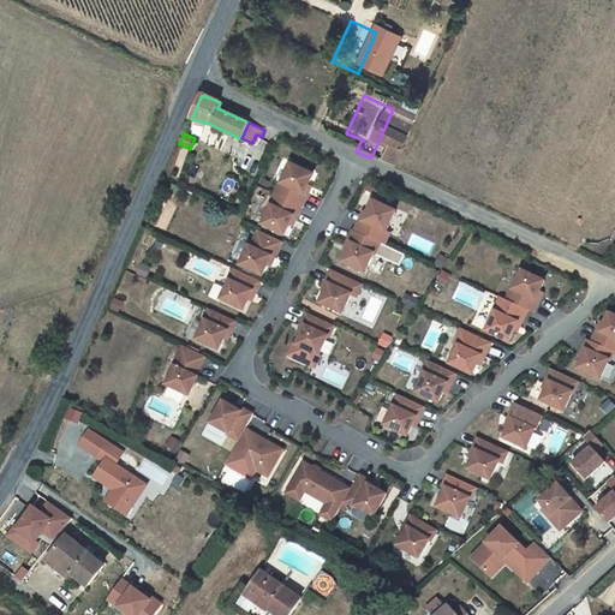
[(314,174),(291,165),(282,183),(281,181),(275,193),(303,207),(308,195),(305,193),(309,185),(314,174)]
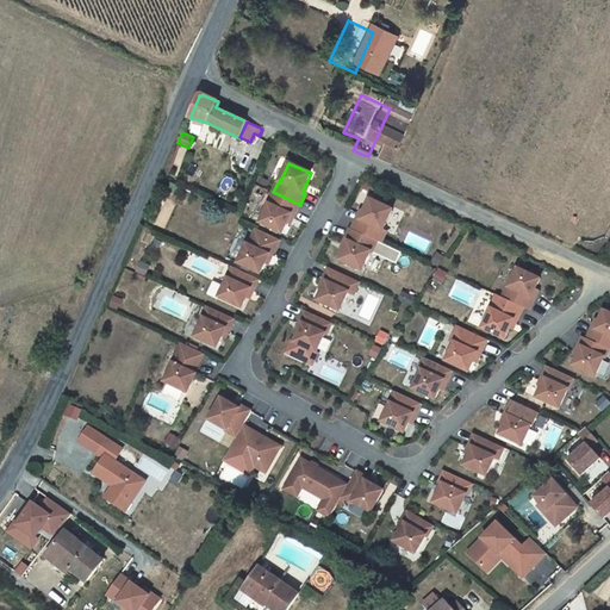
[(300,205),(273,192),(268,204),(269,204),(261,223),(282,234),(288,223),(292,215),(294,216),(300,205)]
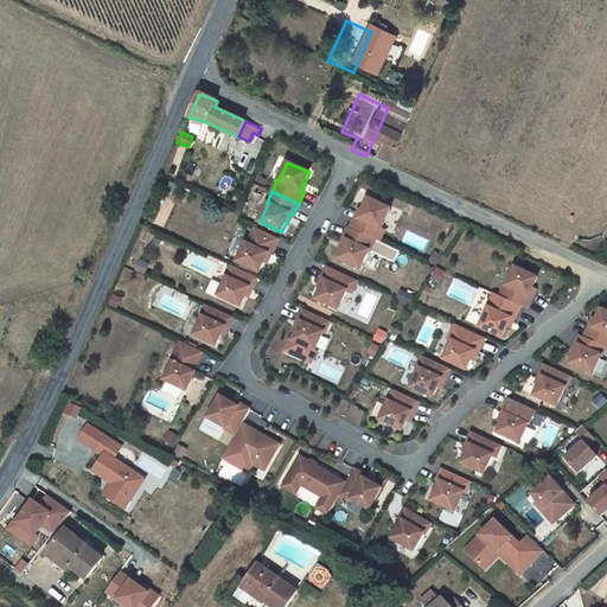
[(360,218),(355,230),(381,242),(384,244),(390,232),(387,231),(395,210),(372,200),(368,212),(364,221),(360,218)]
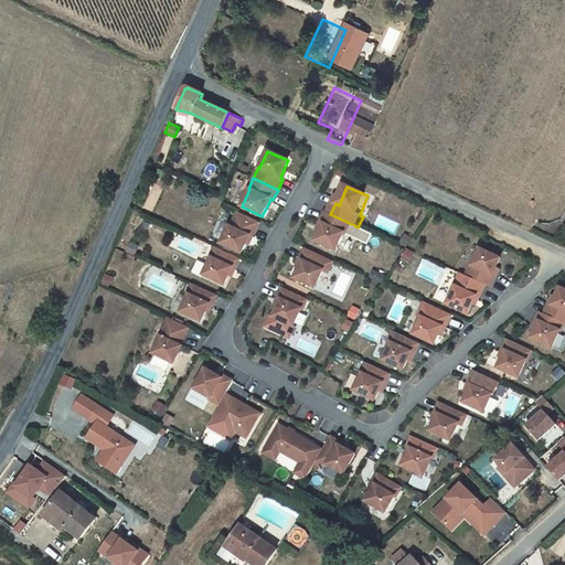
[(259,222),(238,212),(231,226),(230,226),(221,243),(242,254),(249,236),(253,237),(259,222)]
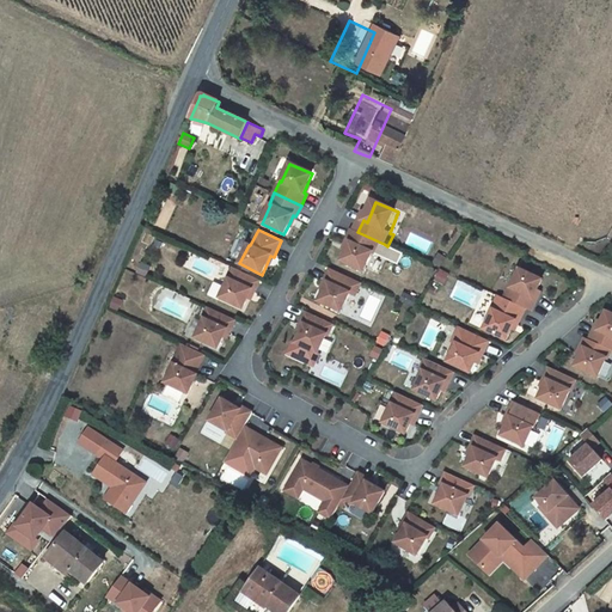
[(356,231),(352,243),(354,244),(350,252),(346,263),(368,274),(377,255),(379,256),(384,244),(357,232),(356,231)]
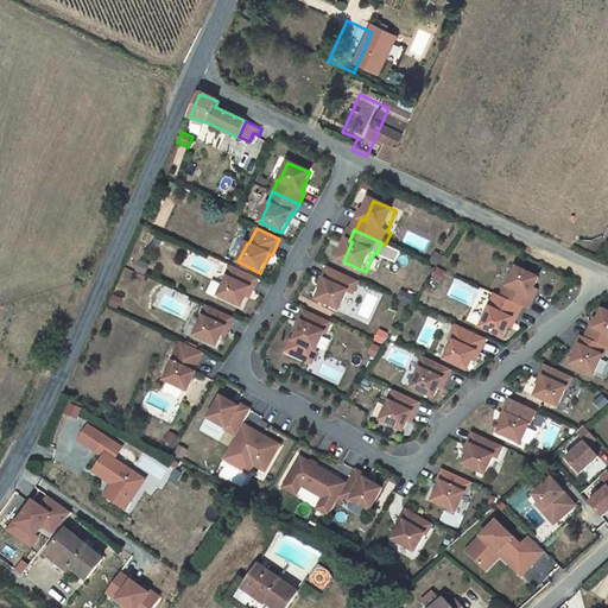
[(381,242),(377,254),(388,259),(393,248),(385,245),(381,242)]
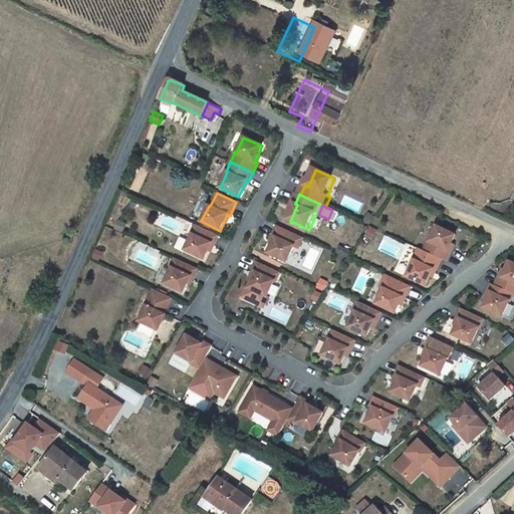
[(332,210),(328,219),(338,224),(342,215),(332,210)]
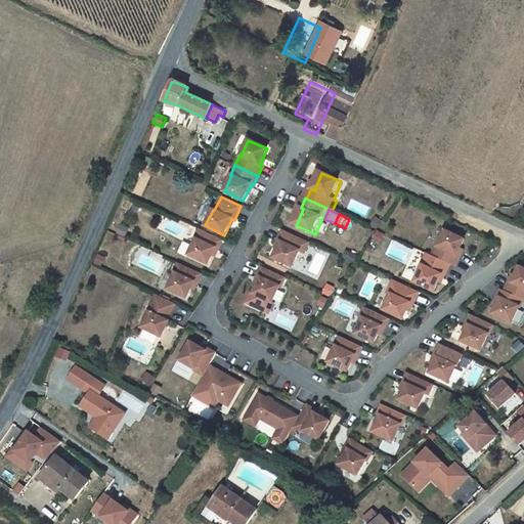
[(122,225),(118,233),(125,236),(129,228),(122,225)]
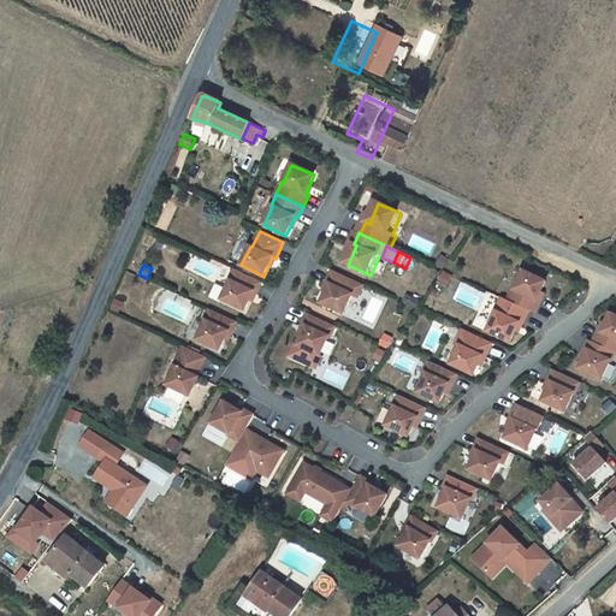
[(262,282),(235,270),(230,280),(231,280),(221,300),(244,311),(249,300),(254,291),(256,294),(262,282)]
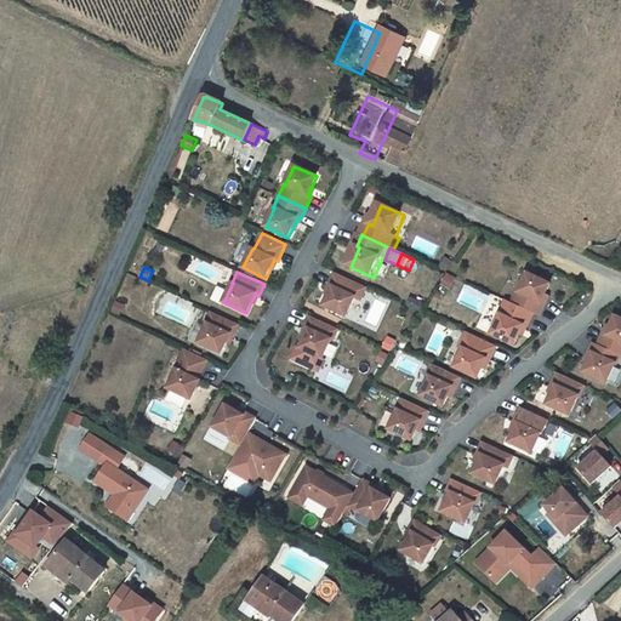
[(368,288),(335,272),(329,285),(332,286),(329,294),(324,306),(347,317),(355,297),(362,300),(368,288)]
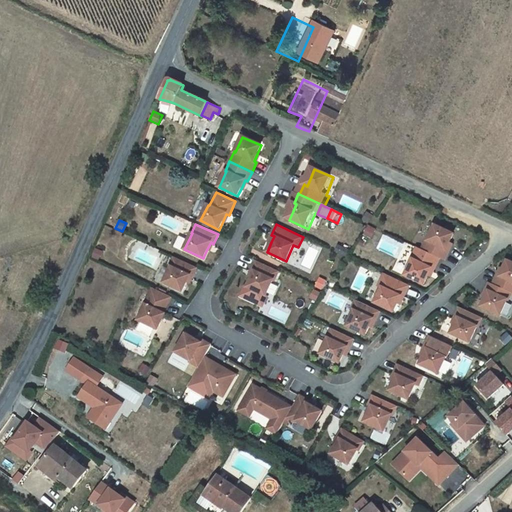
[(426,240),(422,249),(440,258),(445,260),(449,251),(446,249),(449,243),(454,234),(435,225),(427,240),(426,240)]
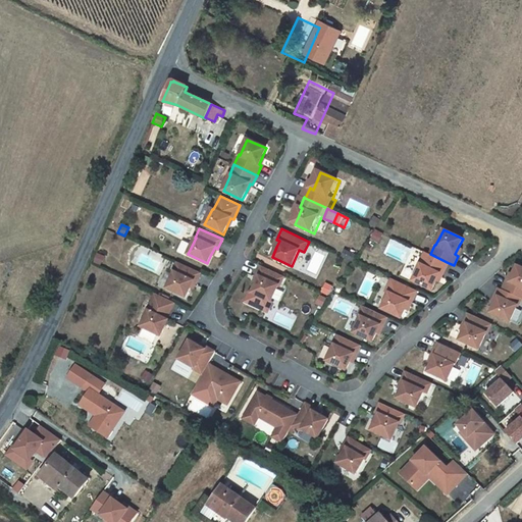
[(430,254),(425,252),(419,264),(420,264),(413,280),(432,290),(436,280),(439,273),(442,275),(449,263),(430,254)]
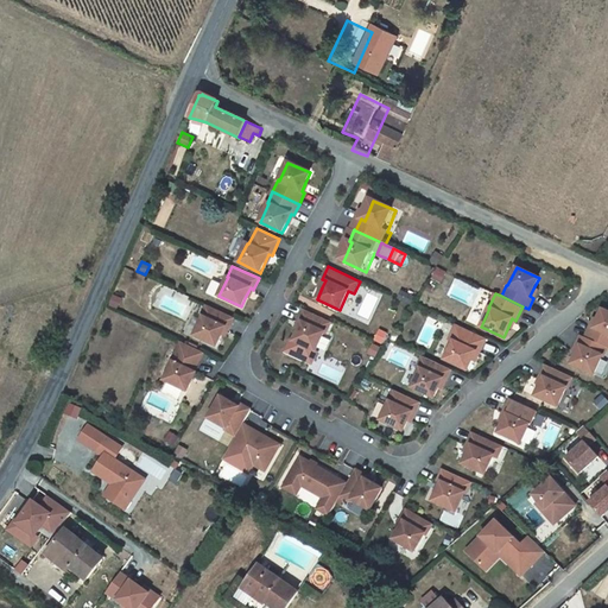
[(234,317),(207,305),(202,316),(203,317),(195,336),(217,346),(222,335),(226,328),(229,329),(234,317)]
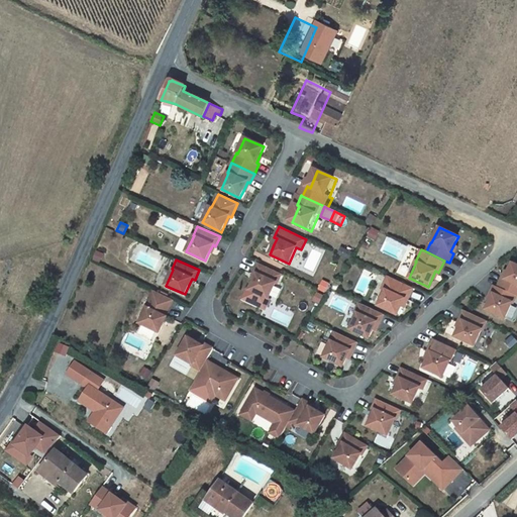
[(282,274),(259,263),(254,273),(257,274),(254,280),(249,290),(269,299),(276,283),(278,284),(282,274)]
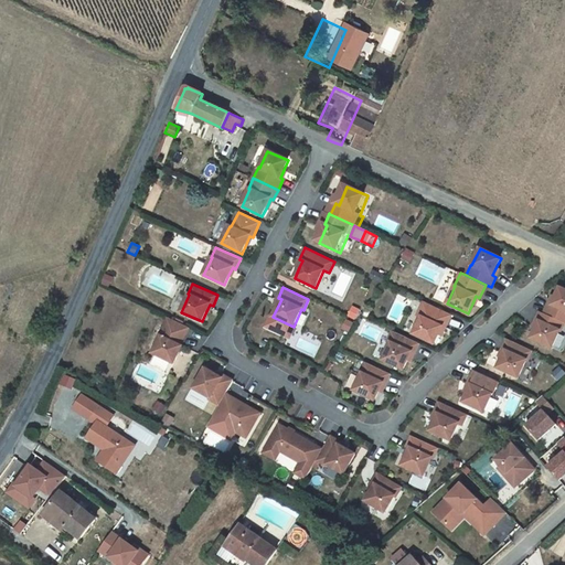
[(550,304),(544,313),(564,322),(564,289),(561,288),(555,297),(553,305),(550,304)]
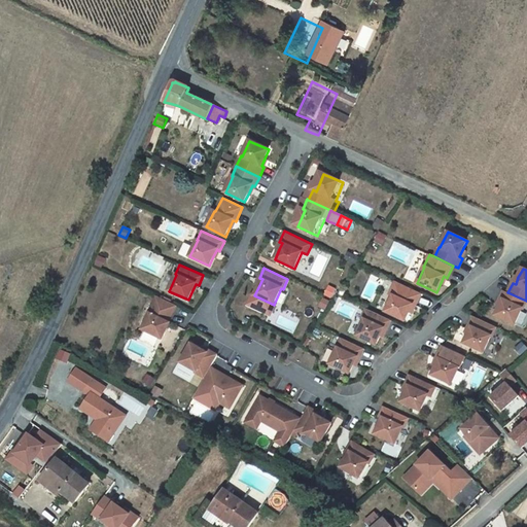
[(421,293),(396,281),(390,294),(393,295),(385,312),(406,321),(410,312),(413,305),(415,307),(421,293)]
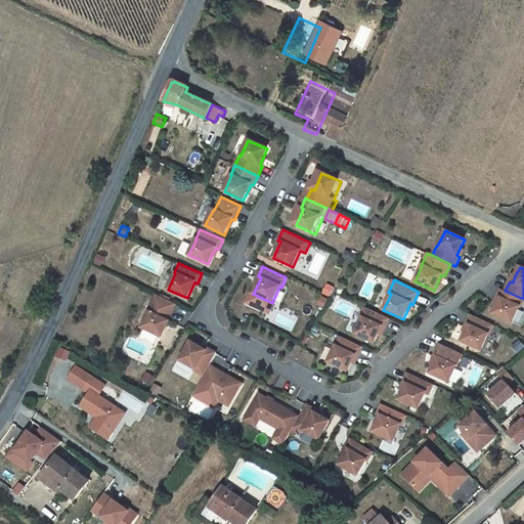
[(331,295),(334,286),(326,284),(323,293),(331,295)]
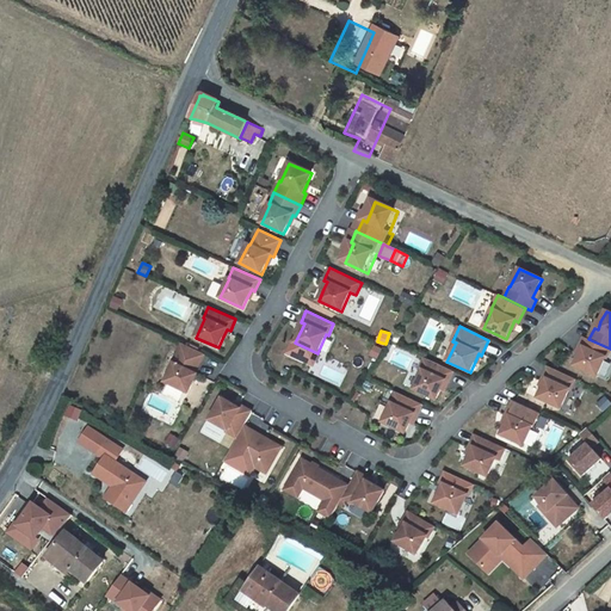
[(608,358),(610,350),(588,339),(584,338),(580,346),(584,347),(580,356),(575,365),(598,376),(606,358),(608,358)]
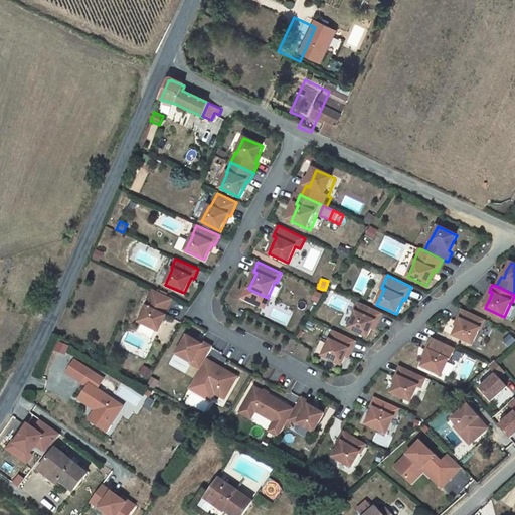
[(268,298),(248,289),(247,288),(242,298),(265,308),(270,299),(268,298)]
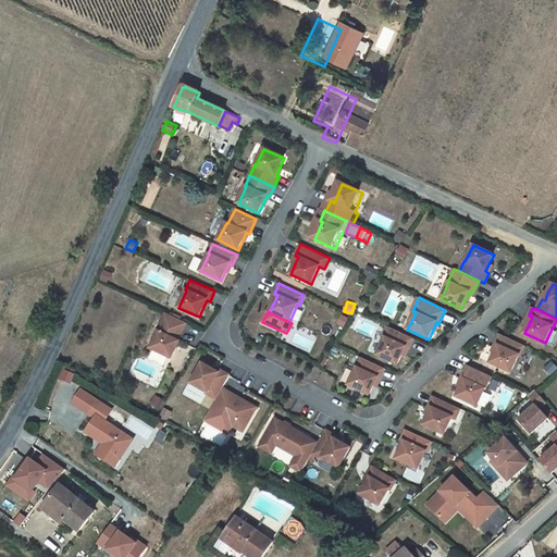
[(187,323),(166,313),(158,332),(159,332),(151,348),(172,358),(180,342),(178,341),(187,323)]
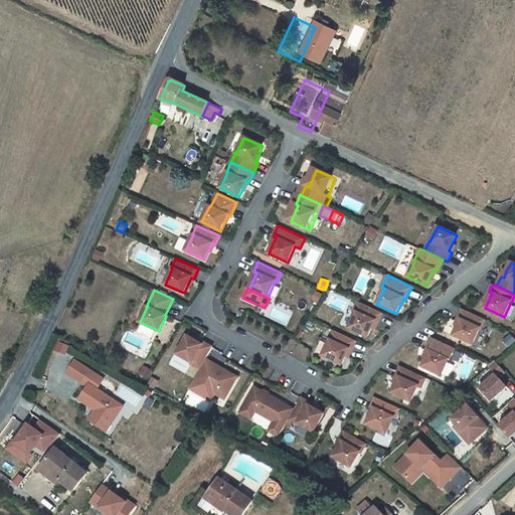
[(378,323),(382,313),(358,302),(354,312),(356,313),(349,328),(367,337),(372,328),(375,322),(378,323)]
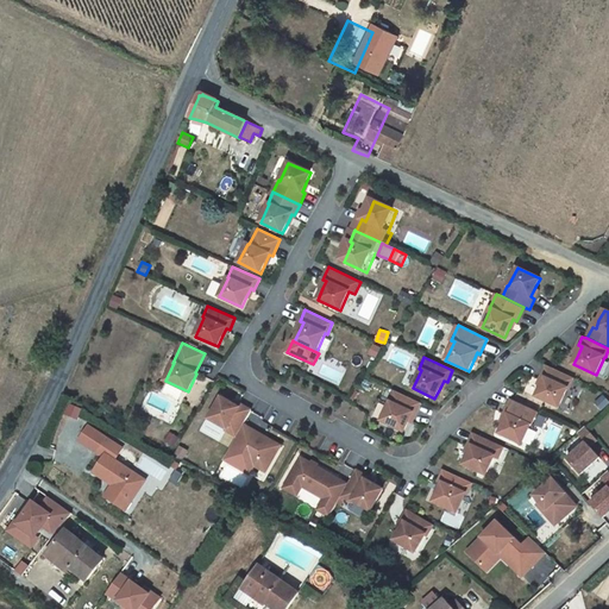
[(573,378),(547,365),(541,377),(545,378),(541,387),(537,396),(559,407),(567,389),(569,389),(573,378)]
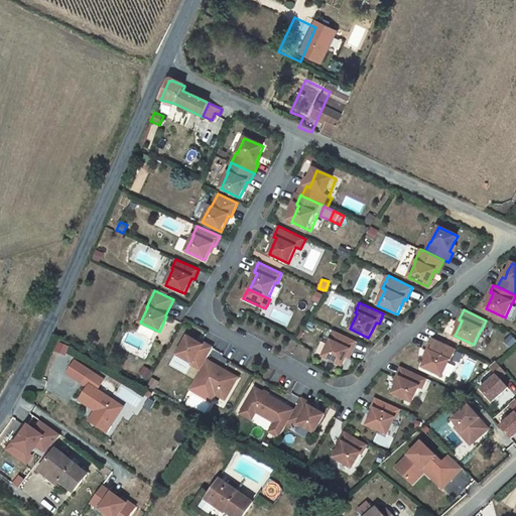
[(357,342),(335,331),(330,341),(331,341),(324,357),(343,366),(347,357),(350,350),(353,351),(357,342)]
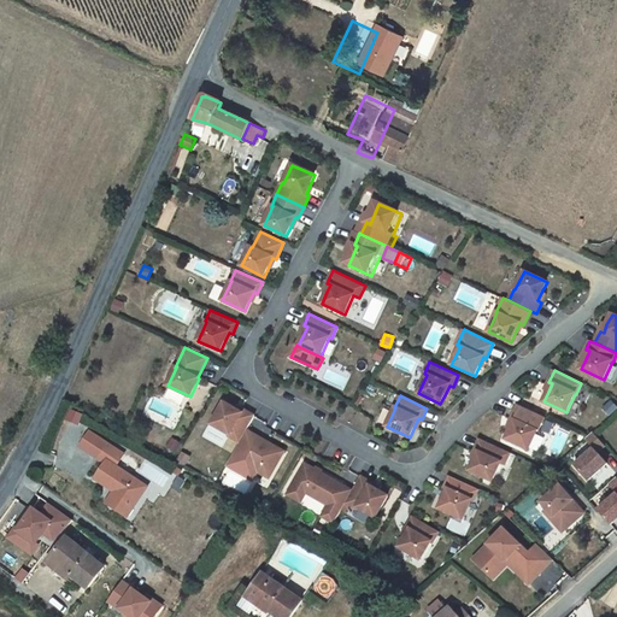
[(604,409),(610,415),(616,407),(616,406),(612,401),(604,409)]
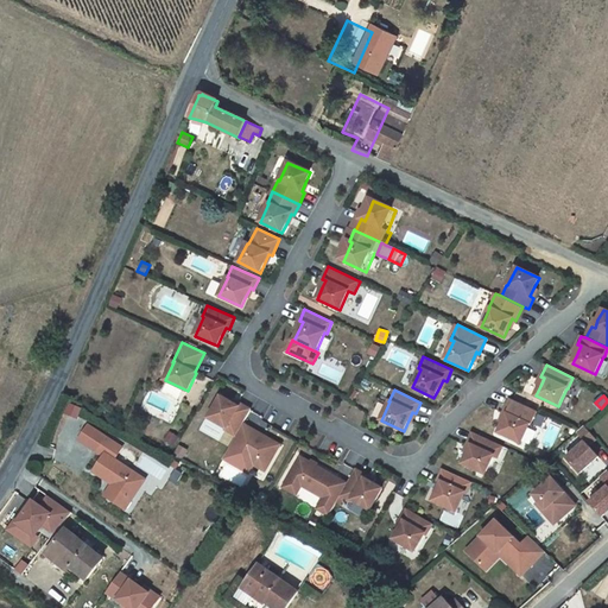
[(232,403),(221,397),(209,418),(227,428),(226,430),(236,436),(244,424),(251,410),(240,404),(239,407),(232,403)]
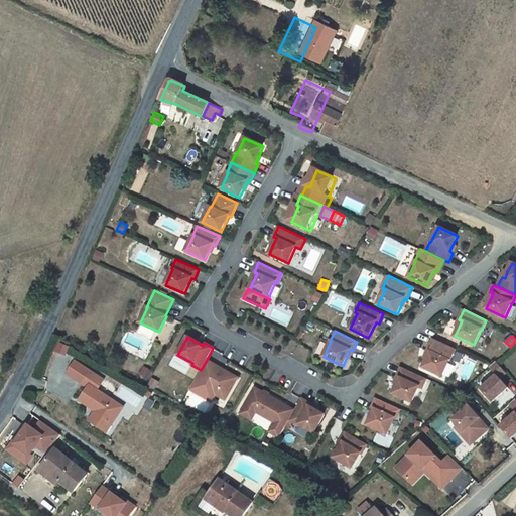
[(426,359),(422,368),(441,377),(448,361),(449,362),(456,350),(432,339),(426,351),(429,353),(426,359)]
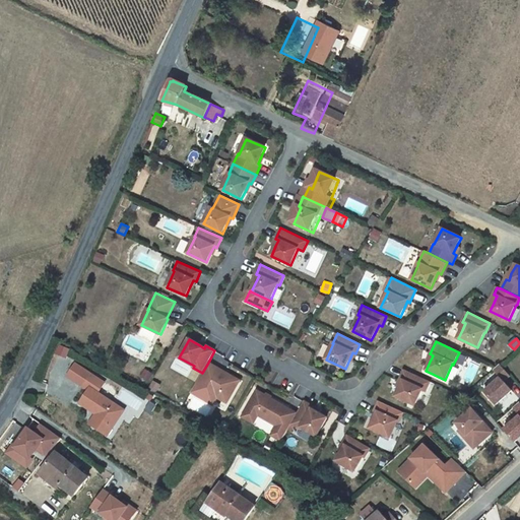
[(65,358),(69,348),(59,344),(55,353),(65,358)]
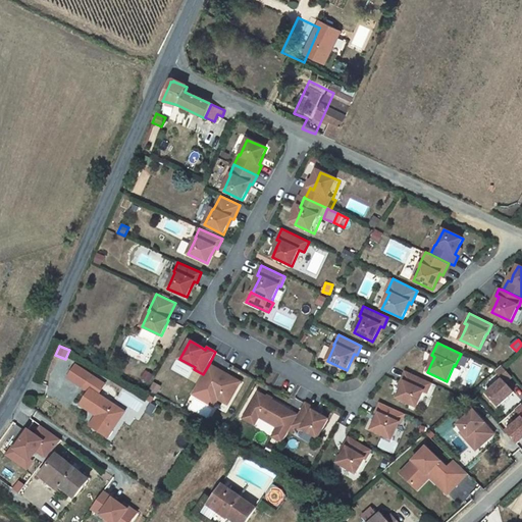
[(218,369),(209,364),(203,374),(196,386),(218,399),(227,405),(239,385),(216,372),(218,369)]
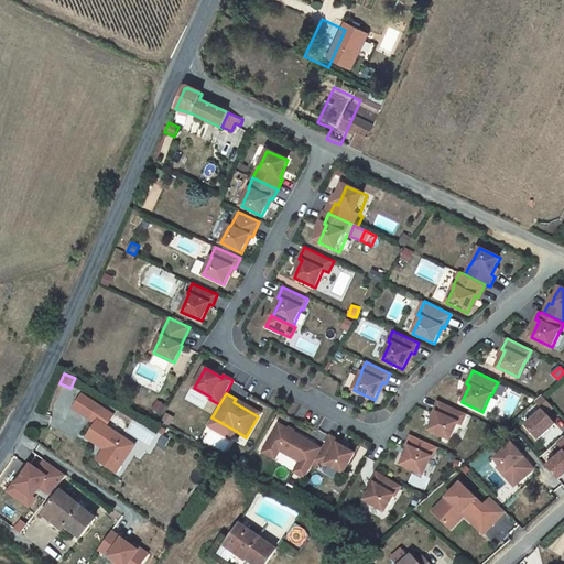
[(90,419),(99,405),(83,394),(74,408),(90,419)]
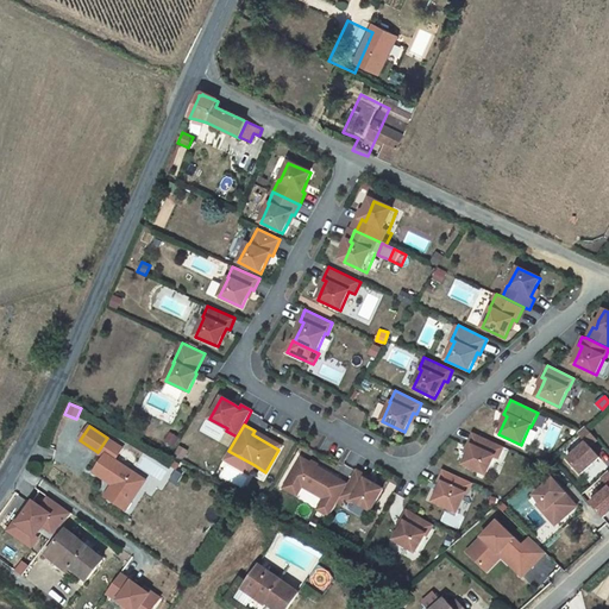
[(578,433),(586,441),(567,459),(581,475),(600,457),(590,446),(597,440),(585,426),(578,433)]
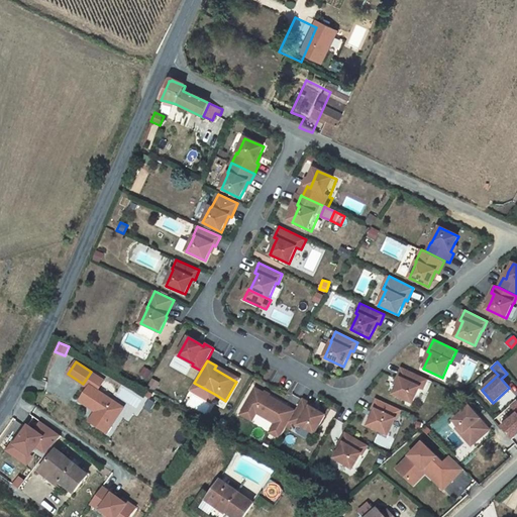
[(214,369),(236,382),(238,379),(216,366),(214,369)]
